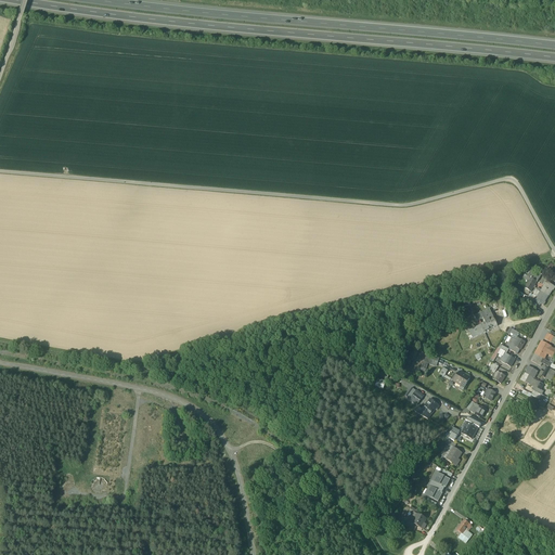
[(534,285),(534,286),(541,276),(531,270),(527,276),(525,280),(528,282),(533,285),(534,285)]
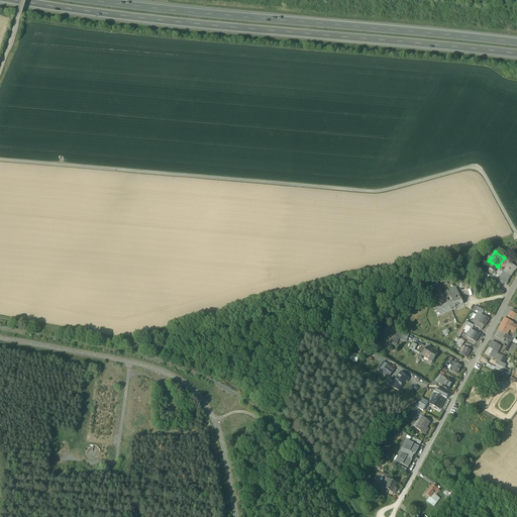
[(489,269),(494,272),(496,269),(497,266),(492,263),(489,269)]
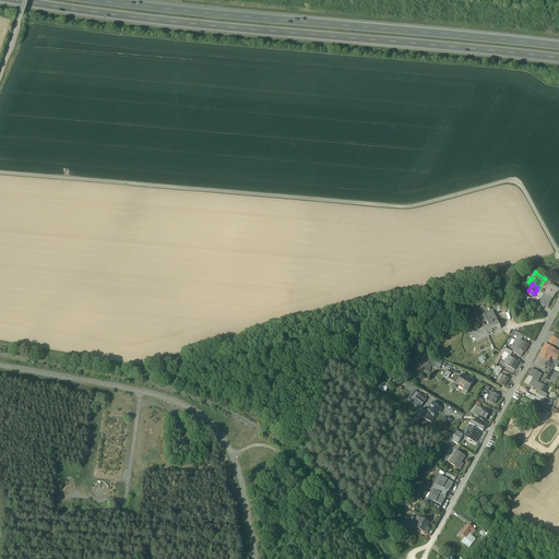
[(544,294),(545,294),(552,298),(556,293),(557,293),(558,289),(549,284),(547,287),(548,287),(544,294)]
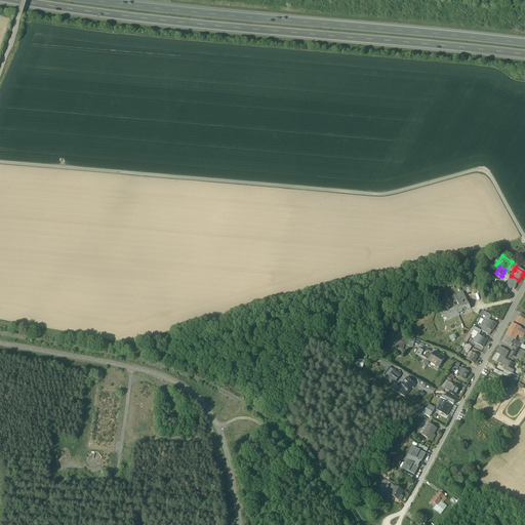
[(515,286),(519,280),(512,276),(508,281),(507,281),(506,284),(508,285),(508,286),(511,288),(512,287),(514,289),(516,286),(515,286)]
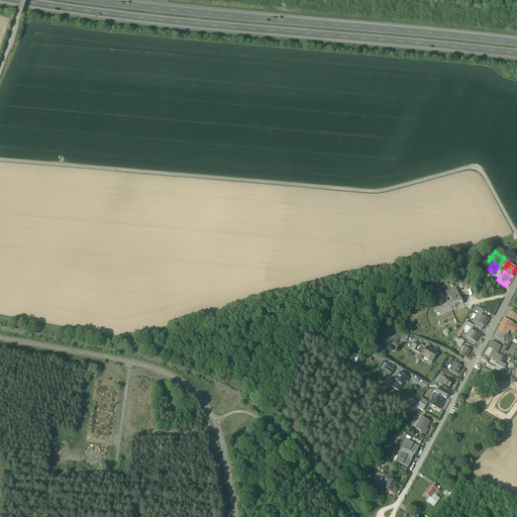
[(447,292),(449,296),(457,293),(455,288),(447,292)]
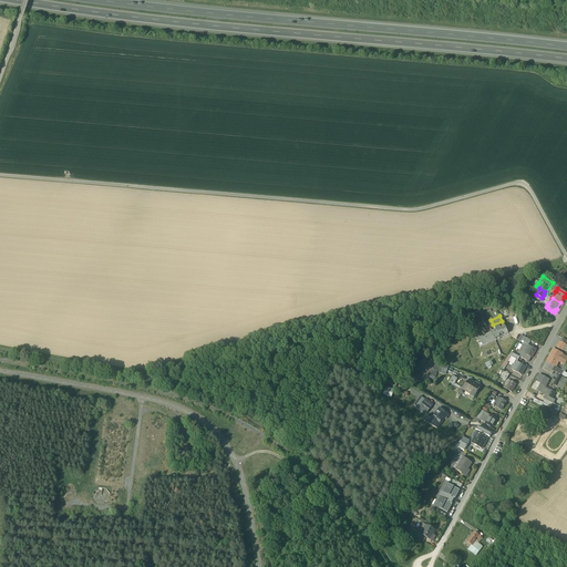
[(502,321),(493,325),(494,326),(495,329),(495,330),(480,338),(483,346),(500,338),(500,337),(508,333),(504,325),(502,321)]
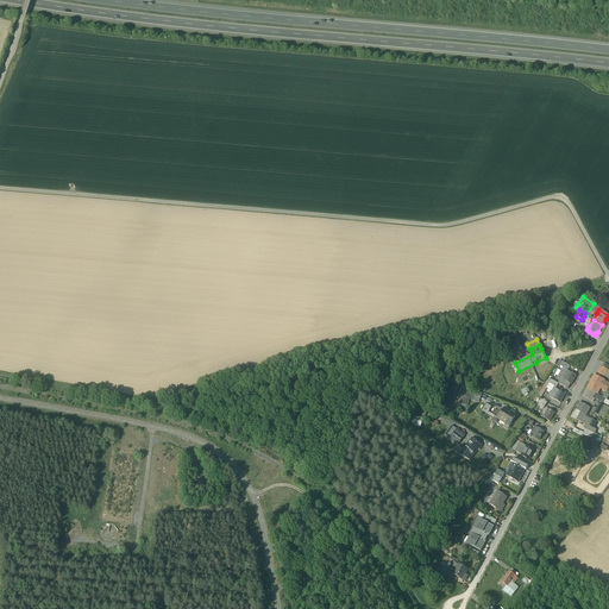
[(598,372),(604,376),(608,369),(602,366),(598,372)]
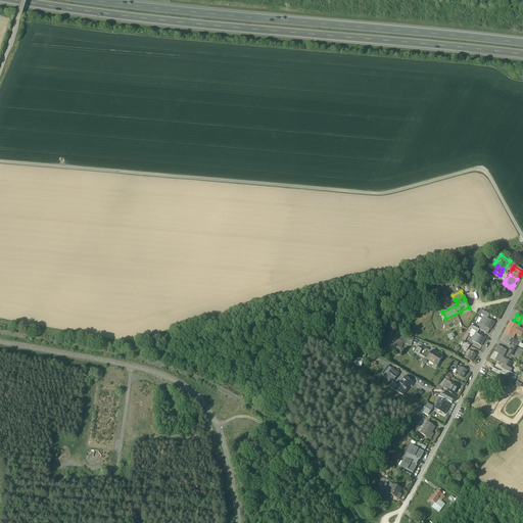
[(480,330),(487,334),(489,330),(490,330),(494,323),(488,319),(487,322),(483,320),(482,319),(479,326),(482,327),(480,330)]
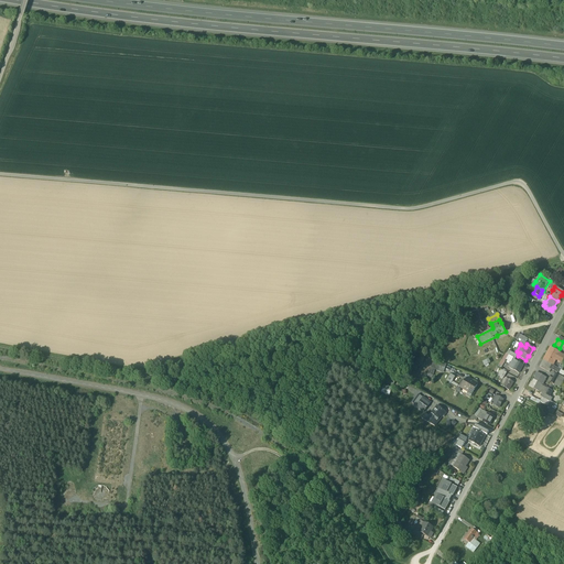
[(543,359),(553,365),(556,359),(560,353),(560,351),(550,347),(543,359)]
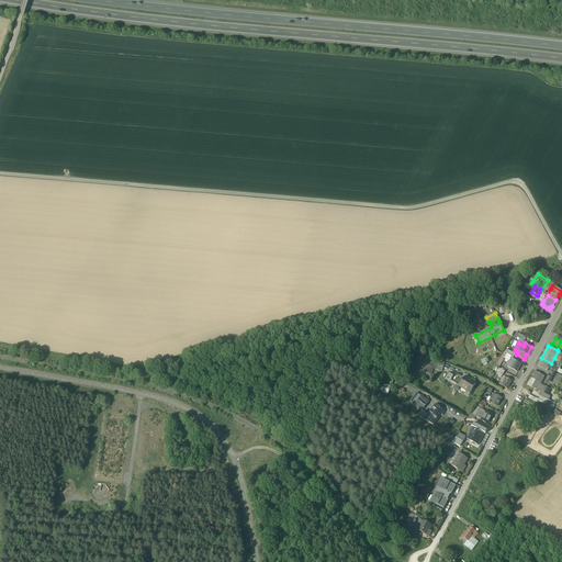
[(506,366),(507,366),(510,361),(512,358),(513,358),(512,357),(506,353),(504,352),(501,359),(503,361),(505,357),(510,359),(506,366)]
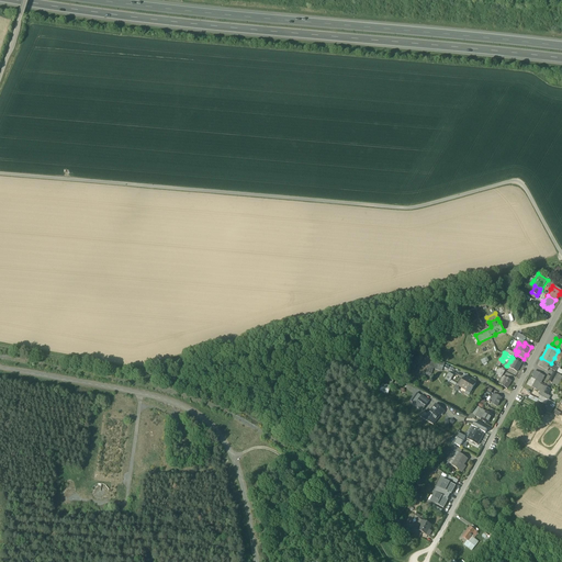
[(512,369),(517,372),(523,362),(518,360),(517,361),(513,358),(512,358),(510,361),(507,366),(510,369),(512,369)]
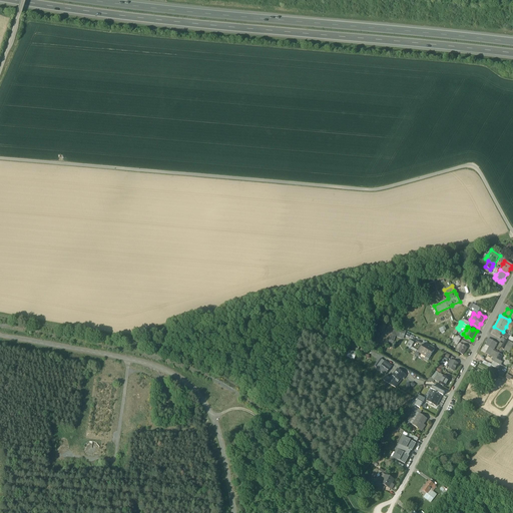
[(500,338),(501,335),(503,332),(494,327),(493,330),(492,330),(490,334),(500,338)]
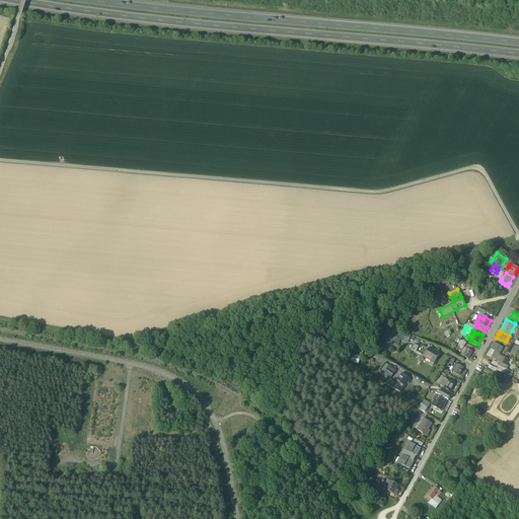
[(457,345),(462,349),(466,343),(460,340),(457,345)]
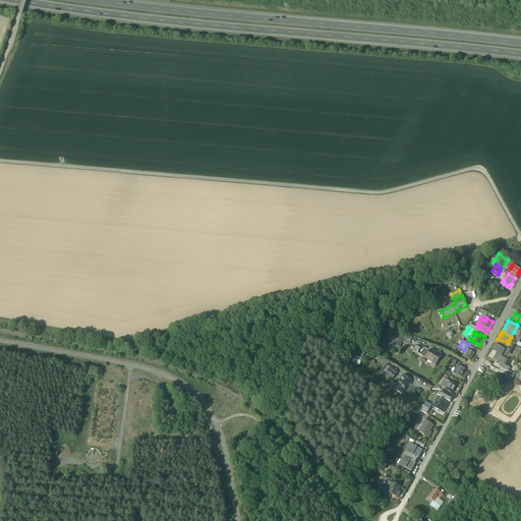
[(495,347),(493,350),(501,354),(502,351),(503,352),(505,348),(497,344),(496,344),(494,347),(495,347)]
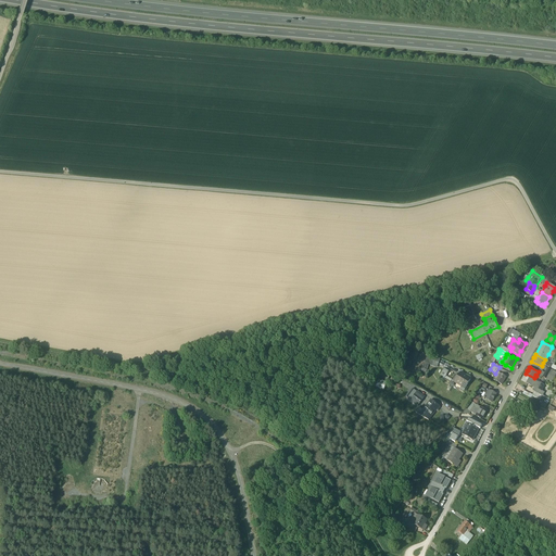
[(493,380),(502,384),(506,377),(498,373),(493,380)]
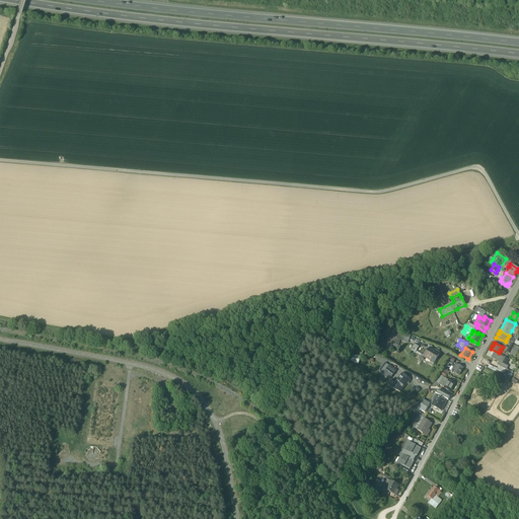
[(431,361),(434,363),(440,354),(432,350),(432,351),(429,349),(428,351),(425,357),(431,361)]
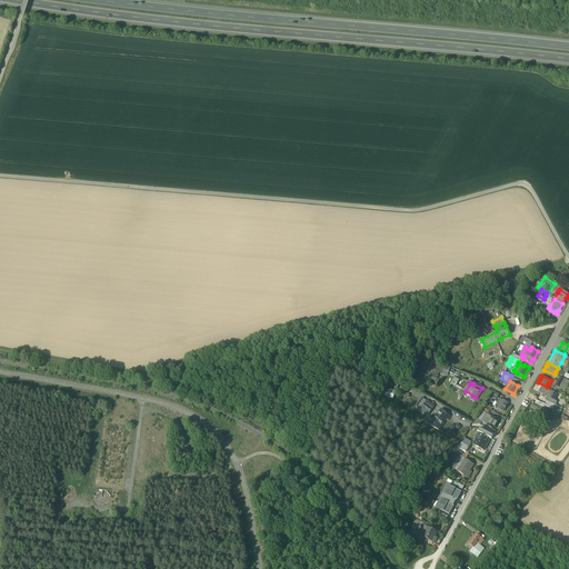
[(545,399),(547,400),(555,405),(556,405),(557,401),(553,399),(556,393),(552,391),(551,392),(546,389),(547,387),(538,382),(537,386),(536,385),(533,389),(547,396),(545,399)]
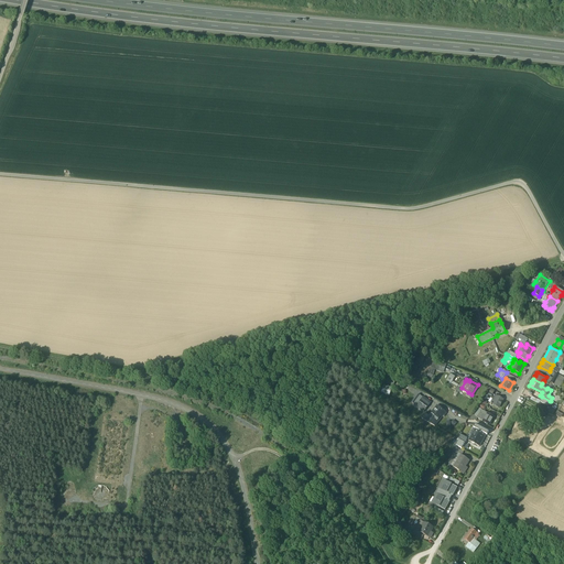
[(490,403),(492,404),(495,400),(497,401),(499,398),(495,396),(490,403)]
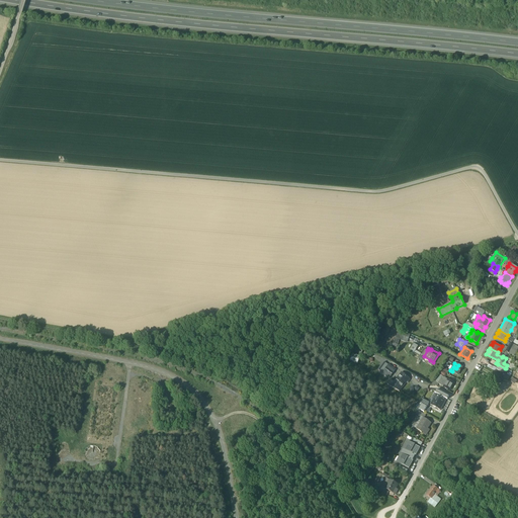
[(382,372),(389,377),(396,369),(389,364),(382,372)]
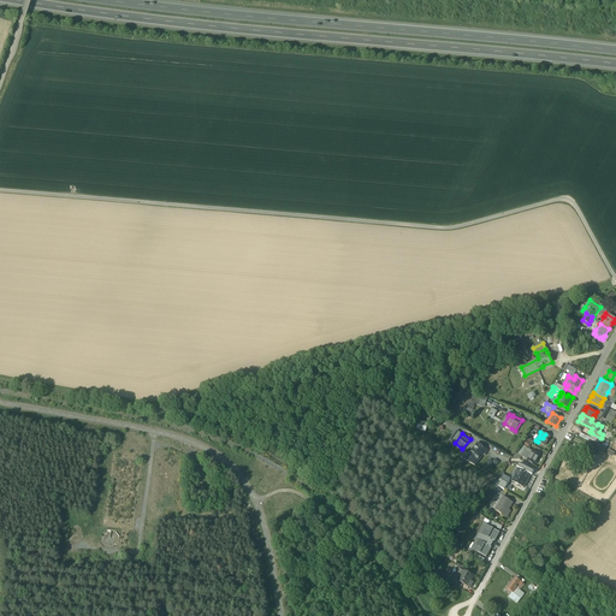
[(549,437),(545,434),(543,438),(540,437),(538,442),(544,445),(549,437)]
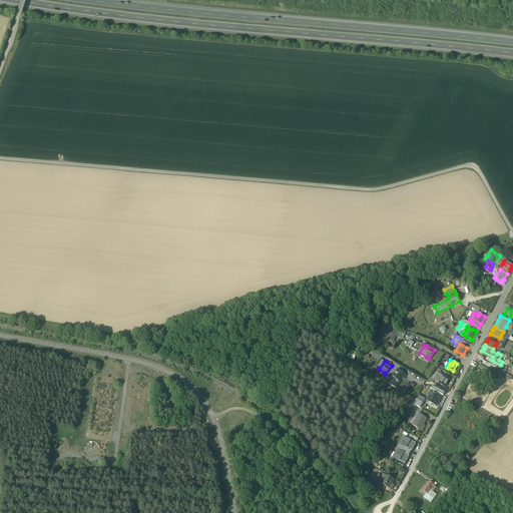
[(387,382),(395,387),(398,384),(397,383),(400,379),(401,379),(405,375),(398,369),(394,373),(387,382)]
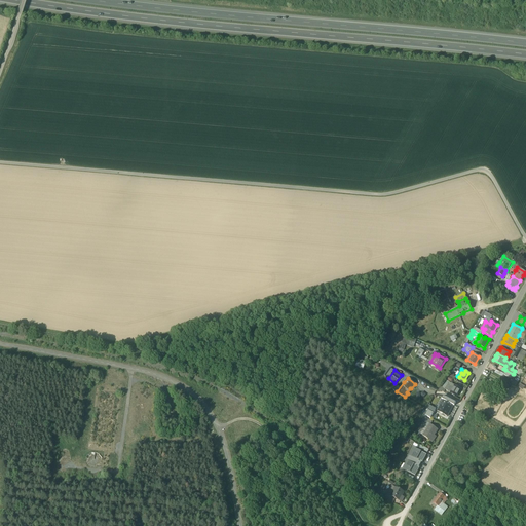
[(445,389),(450,392),(454,385),(447,380),(443,388),(445,389)]
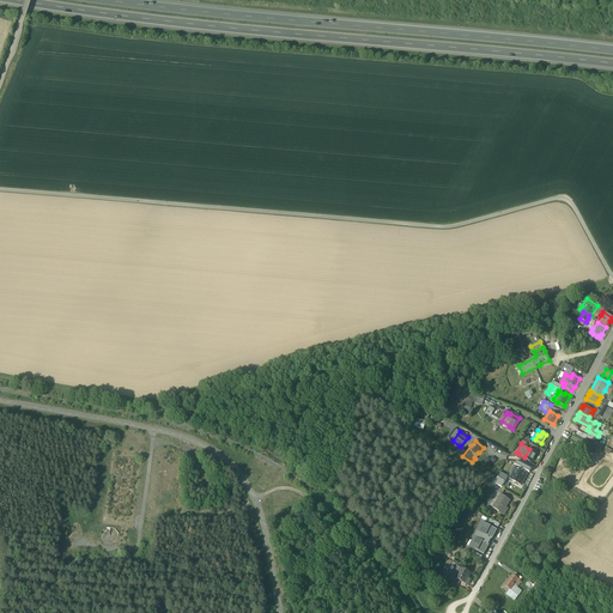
[(536,453),(529,449),(525,457),(532,461),(536,453)]
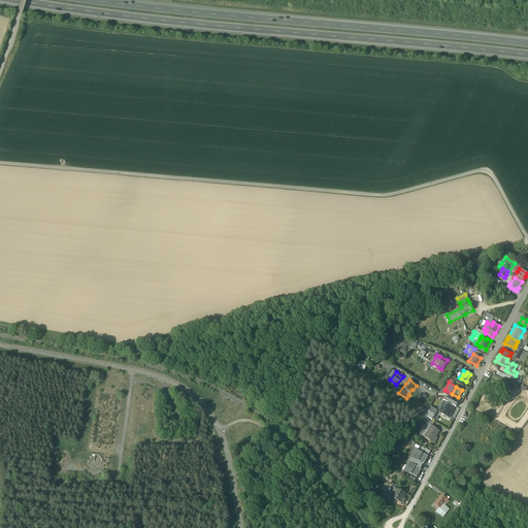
[(438,413),(448,418),(451,410),(452,411),(455,406),(451,404),(444,401),(438,413)]
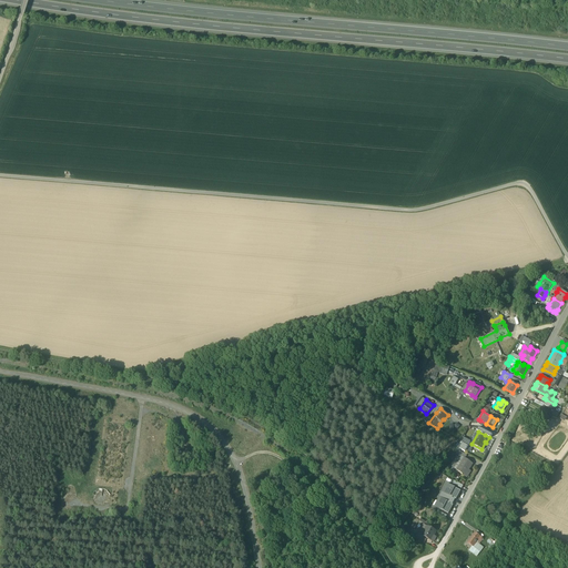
[(454,462),(457,464),(458,462),(459,462),(460,462),(462,463),(464,458),(465,458),(467,456),(460,452),(454,462)]
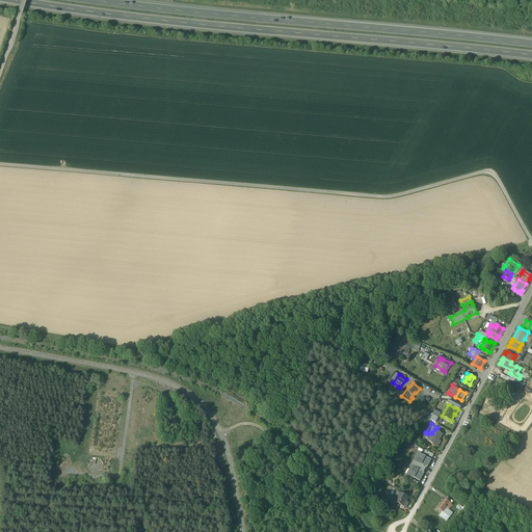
[(427,441),(434,445),(439,440),(443,434),(435,429),(434,429),(432,433),(427,441)]
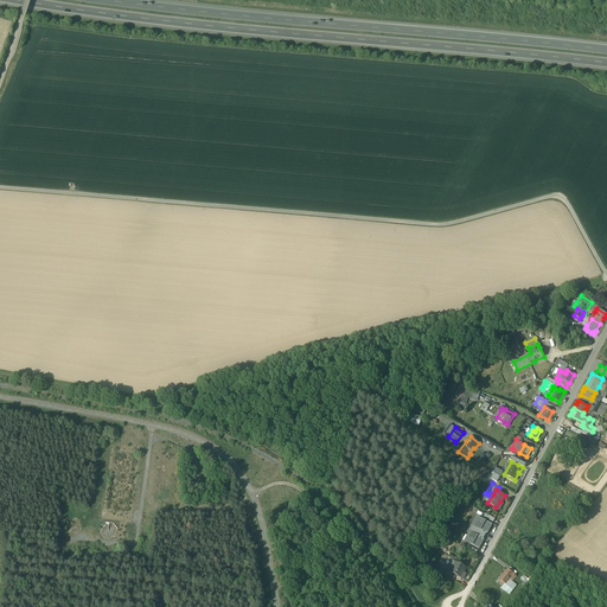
[(478,528),(475,531),(483,535),(485,532),(487,534),(492,524),(479,517),(474,526),(478,528)]
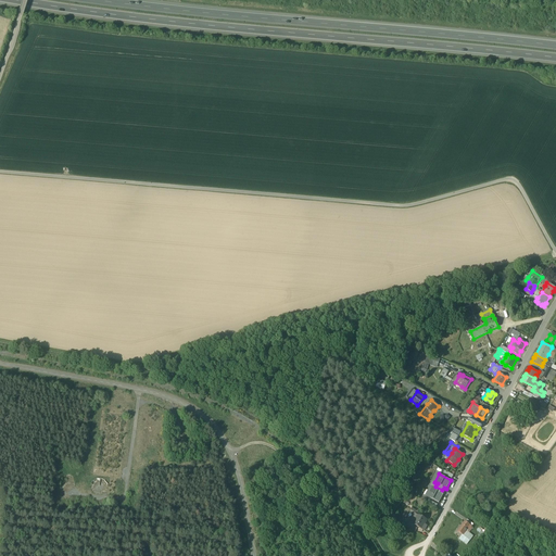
[(441,493),(442,490),(436,487),(434,490),(431,488),(427,495),(439,502),(443,494),(441,493)]
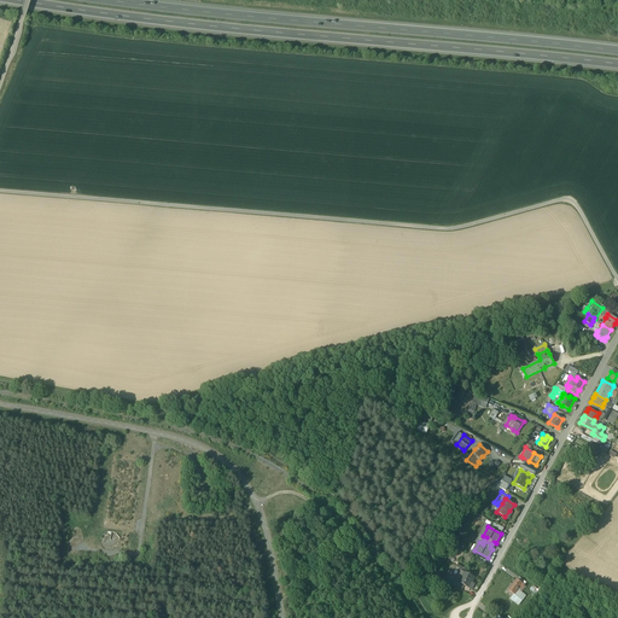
[(465,587),(471,590),(474,586),(472,584),(476,578),(466,573),(460,583),(465,587)]
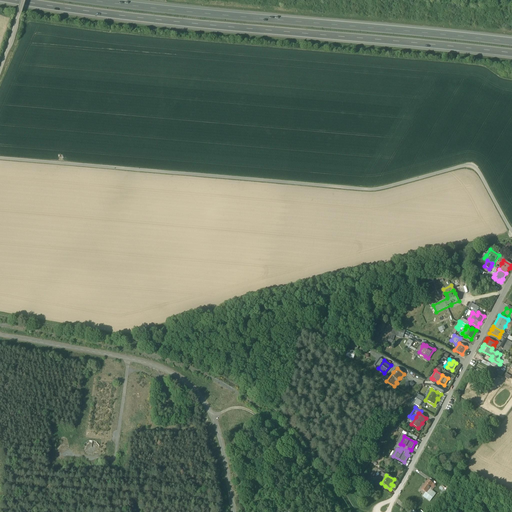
[(421,489),(426,493),(429,489),(430,487),(433,489),(435,485),(429,481),(425,486),(425,485),(421,489)]
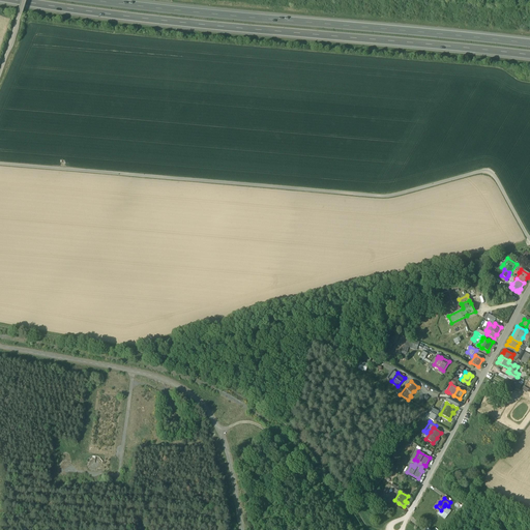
[(445,507),(444,506),(441,510),(438,513),(439,514),(444,519),(448,514),(450,511),(445,507)]
